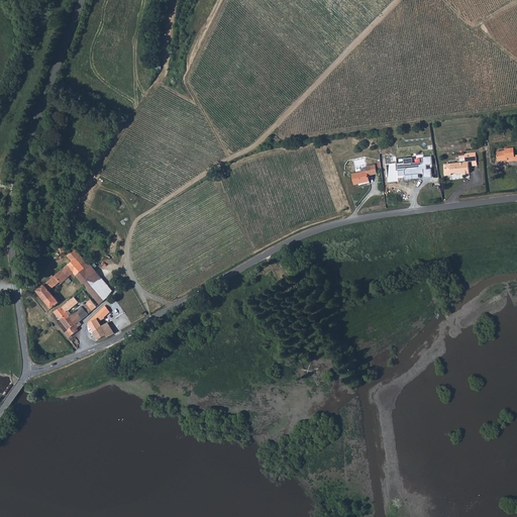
[(504,150),(496,151),(497,161),(507,160),(508,162),(516,160),(516,154),(514,154),(513,146),(504,148),(504,150)]
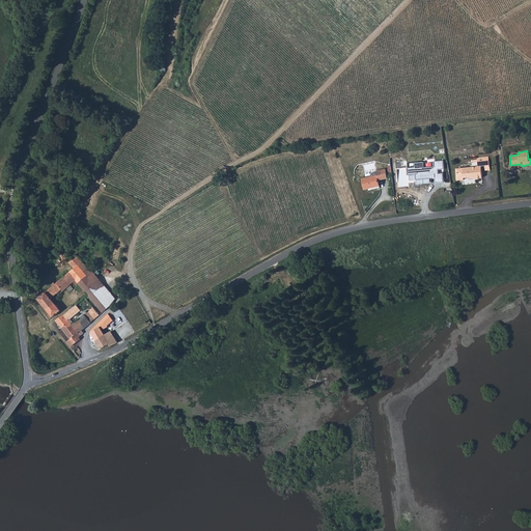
[(477,158),(478,166),(481,166),(484,166),(485,170),(491,170),(488,157),(477,158)]
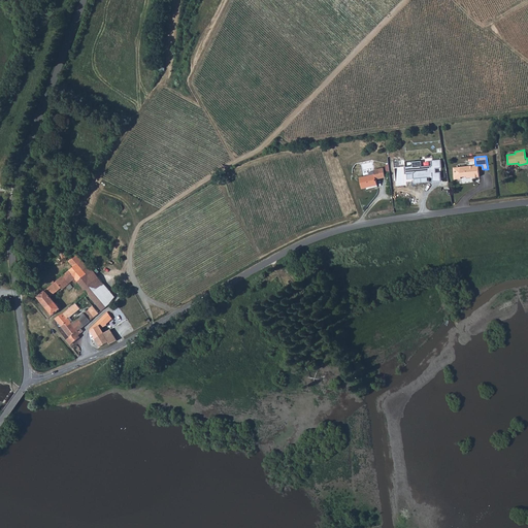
[(440,167),(439,160),(431,160),(431,165),(421,166),(420,160),(413,162),(413,166),(405,166),(406,174),(414,173),(414,178),(433,176),(434,180),(441,180),(440,172),(436,172),(435,168),(440,167)]
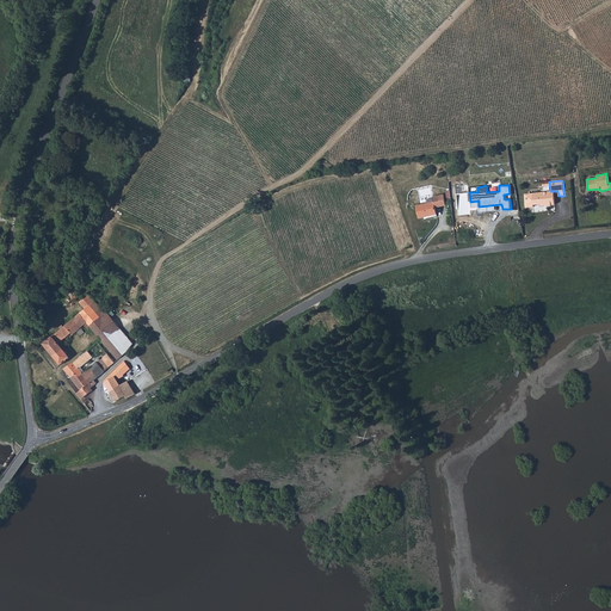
[(524,193),(526,208),(555,204),(554,191),(550,191),(524,193)]
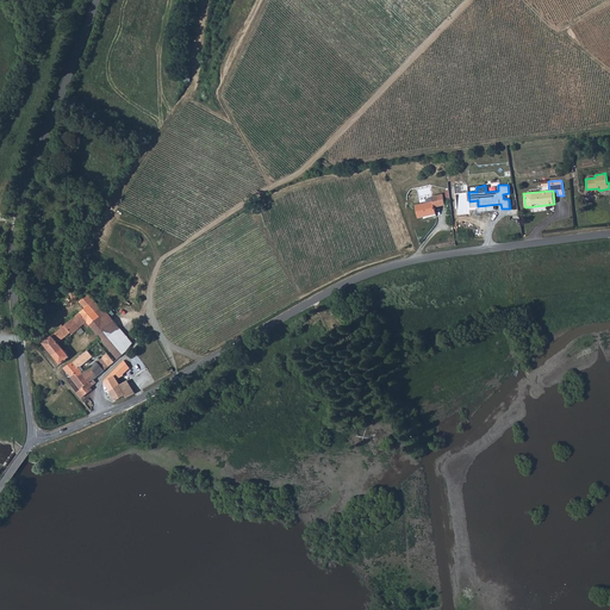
[(435,203),(417,207),(419,219),(437,215),(435,203)]
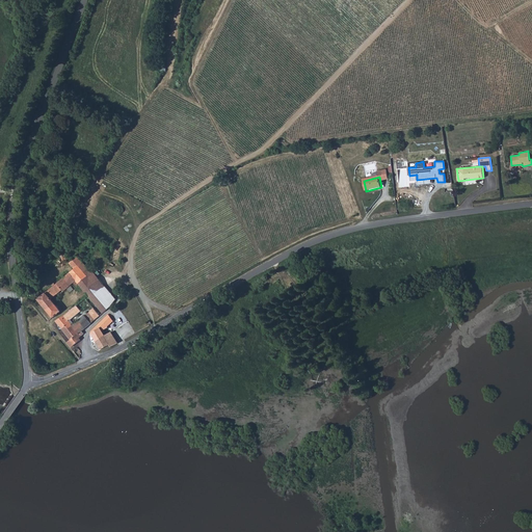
[(78,257),(77,257),(69,263),(74,269),(78,265),(83,262),(78,257)]
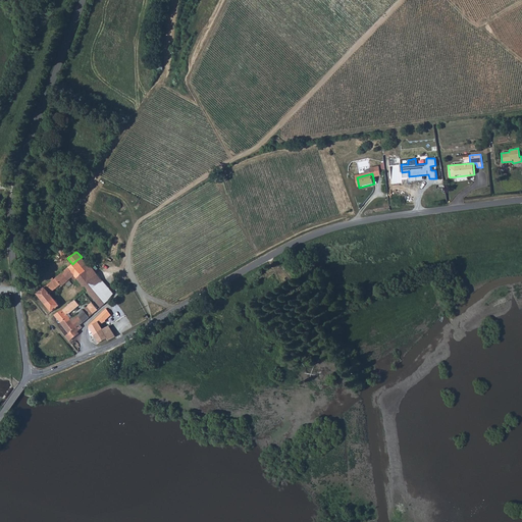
[(82,266),(87,262),(82,257),(76,260),(82,266)]
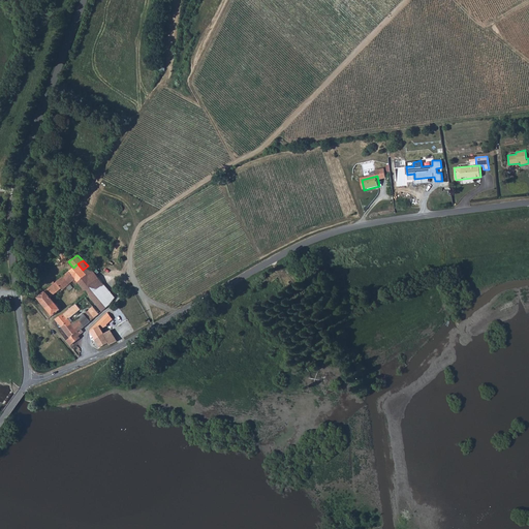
[(78,263),(73,268),(68,272),(78,282),(87,275),(83,270),(78,263)]
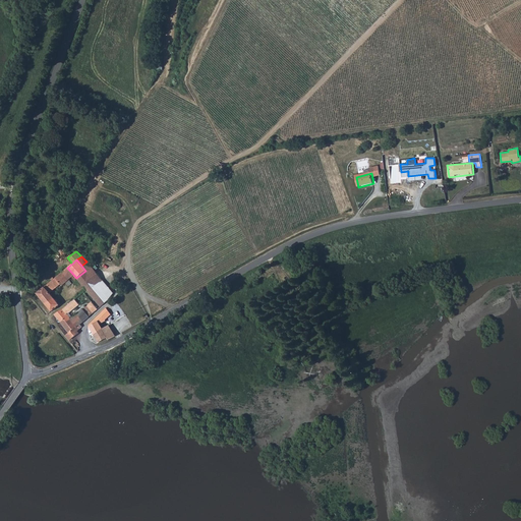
[(92,267),(87,262),(81,266),(85,271),(87,272),(92,267)]
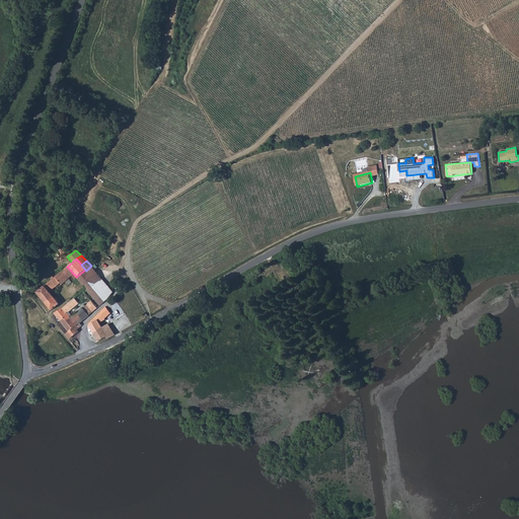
[(93,280),(92,278),(97,273),(91,266),(86,271),(85,270),(76,277),(85,287),(87,285),(93,280)]
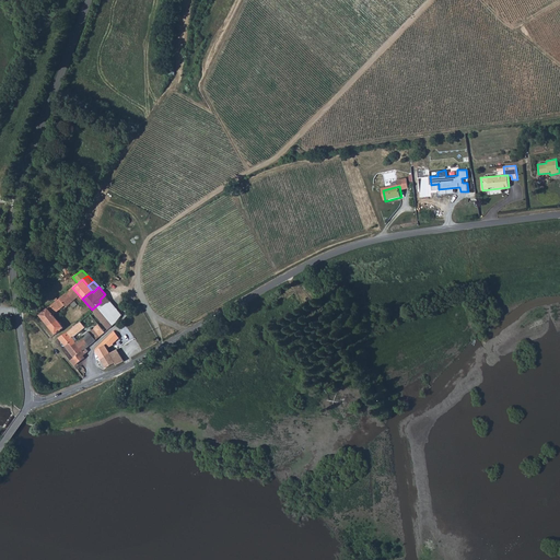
[(80,300),(82,299),(72,288),(67,292),(73,300),(77,296),(80,300)]
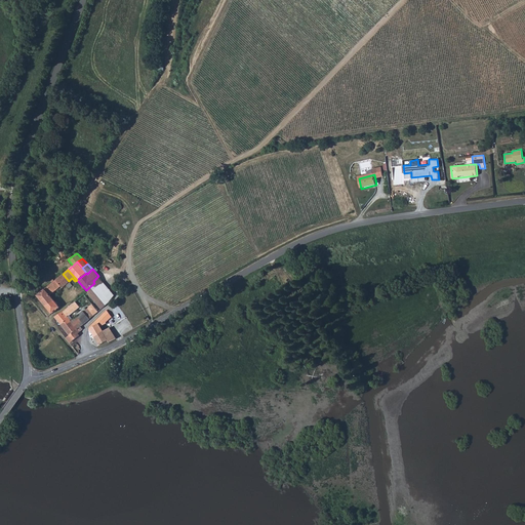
[(72,285),(69,281),(63,274),(56,279),(59,283),(61,285),(63,287),(67,284),(69,287),(72,285)]
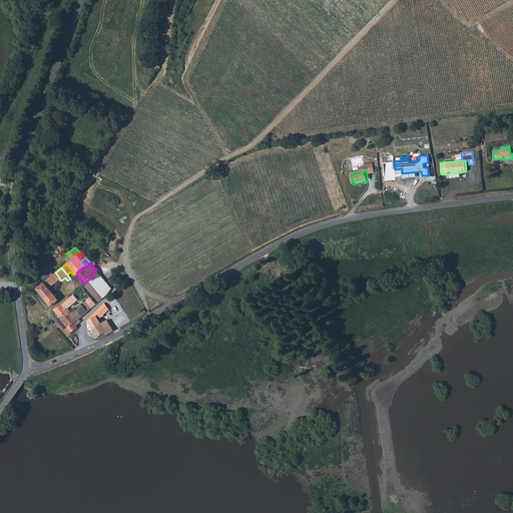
[(92,277),(86,282),(89,285),(86,287),(89,290),(94,296),(102,288),(95,280),(100,275),(96,270),(91,275),(92,277)]
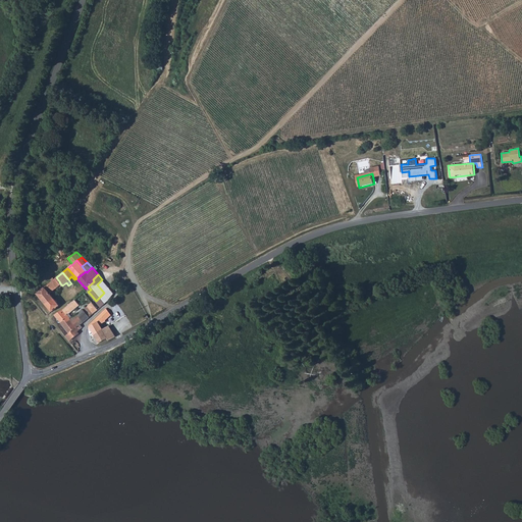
[(54,278),(53,280),(51,281),(37,294),(52,311),(59,306),(49,293),(48,292),(52,288),(52,286),(59,281),(56,277),(54,278)]
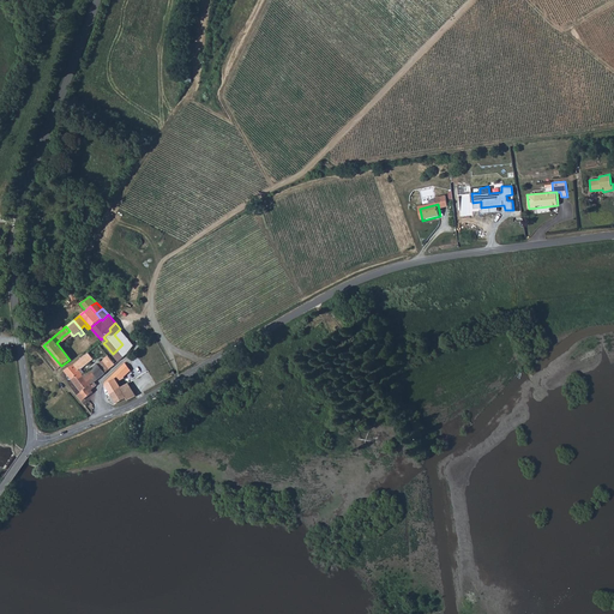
[(114,335),(122,344),(128,339),(130,338),(120,329),(114,335)]
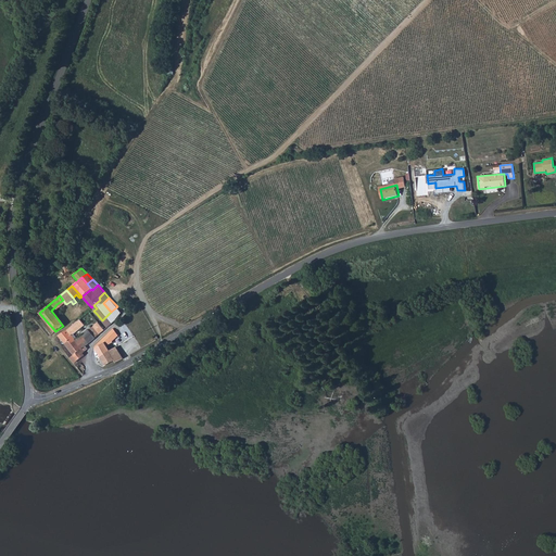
[(52,312),(64,302),(63,300),(55,305),(55,306),(51,311),(52,312)]
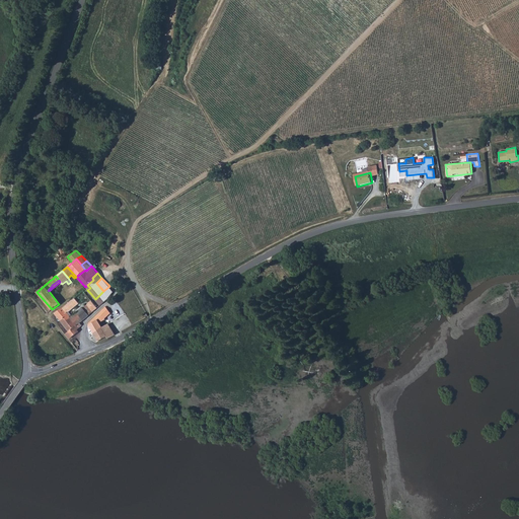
[(112,292),(108,287),(103,291),(95,299),(99,304),(107,297),(107,296),(112,292)]
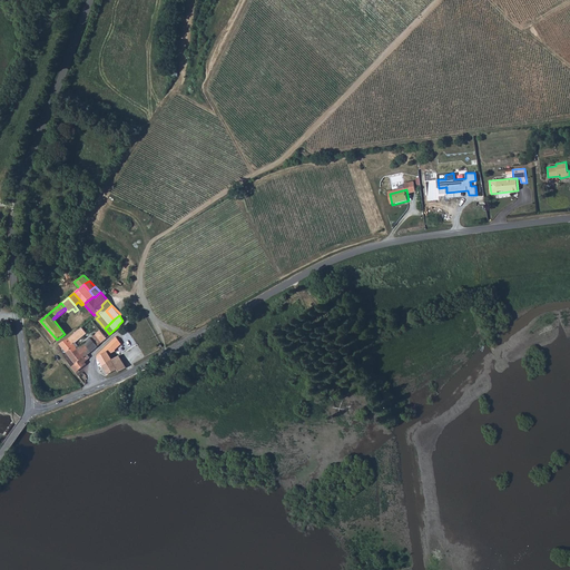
[(66,352),(74,345),(78,342),(72,334),(67,340),(59,344),(66,352)]
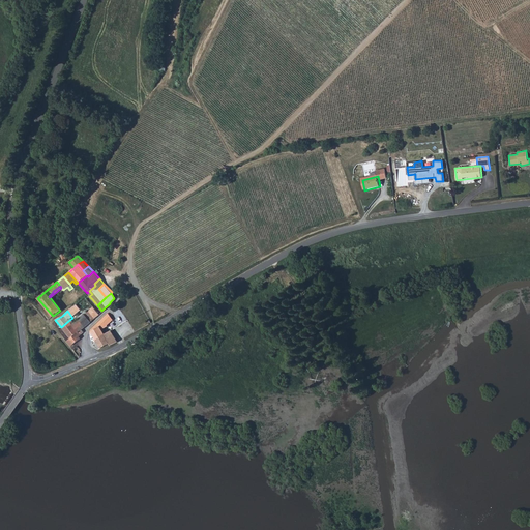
[(96,312),(90,316),(94,321),(99,316),(96,312)]
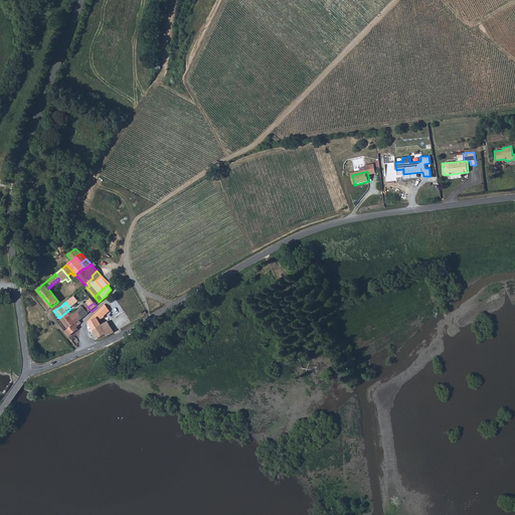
[(81,306),(76,310),(82,317),(88,313),(81,306)]
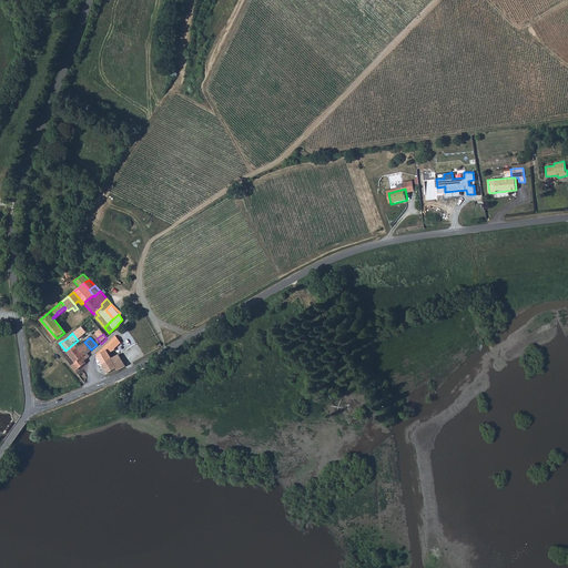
[(112,345),(114,343),(112,340),(105,346),(99,352),(97,354),(102,364),(112,357),(109,350),(113,346),(112,345)]
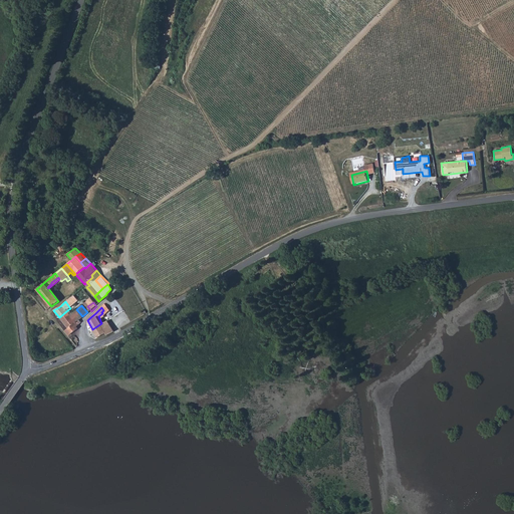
[(76,309),(73,312),(69,315),(75,322),(78,319),(82,316),(76,309)]
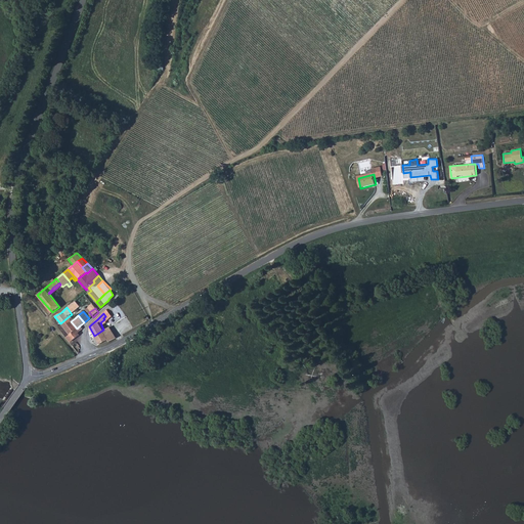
[(60,323),(63,329),(71,321),(68,317),(60,323)]
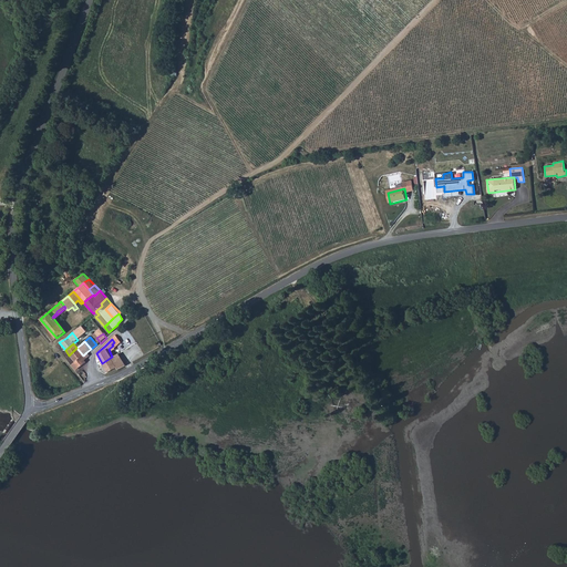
[(83,356),(76,348),(69,356),(74,362),(79,368),(85,363),(83,360),(90,356),(86,352),(83,356)]
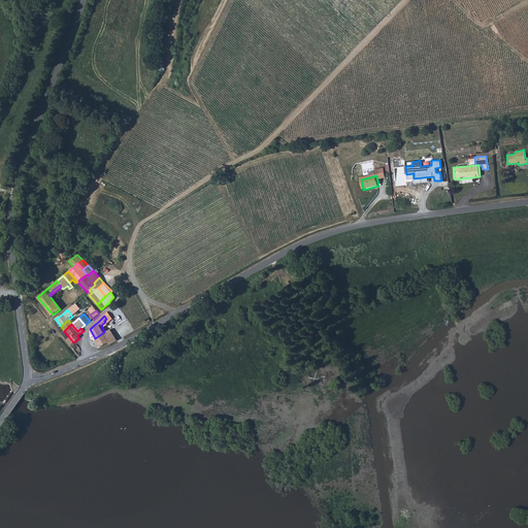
[(111,344),(118,340),(110,329),(104,332),(109,341),(111,344)]
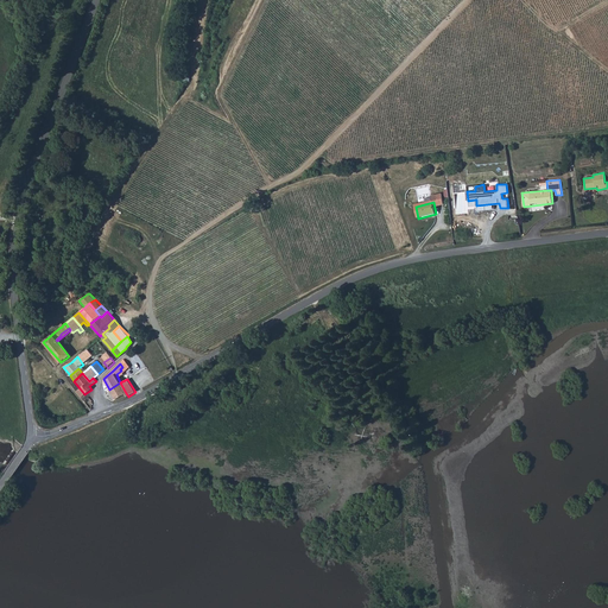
[(115,399),(126,393),(120,382),(109,390),(115,399)]
